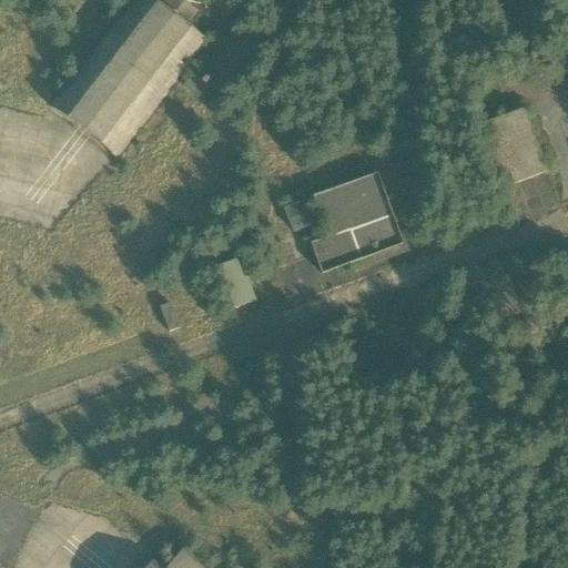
[(132,0),(44,117),(112,166),(203,47),(185,33),(194,21),(166,0),(164,0),(156,11),(140,0),(132,0)]
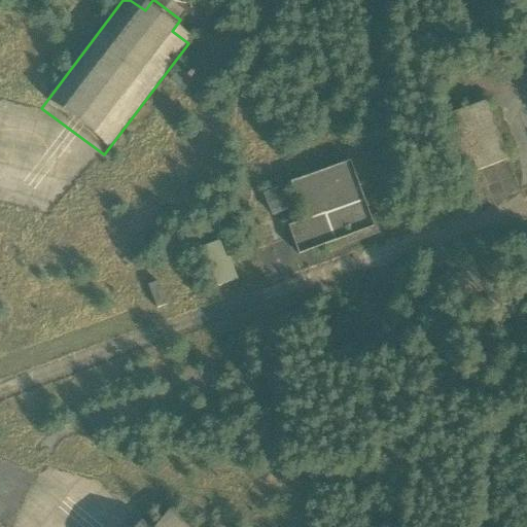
[(443,117),(463,177),(504,163),(485,103),(443,117)]
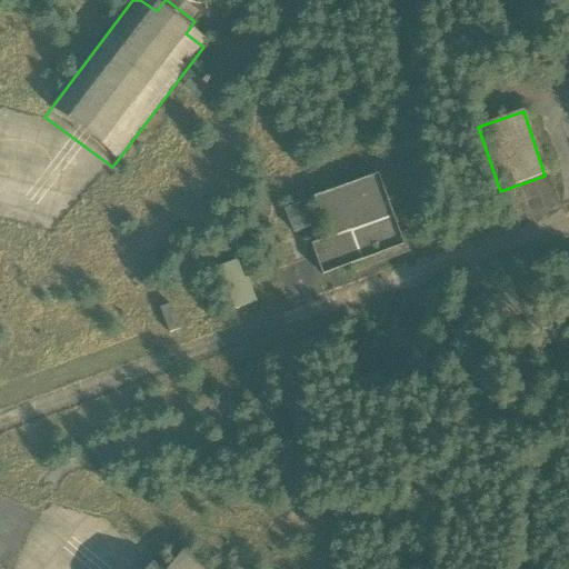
[(311,245),(320,271),(355,260),(357,269),(415,251),(408,231),(397,235),(377,173),(312,195),(327,239),(311,245)]
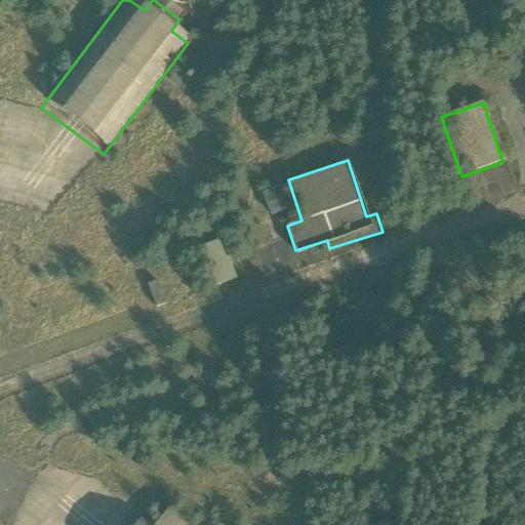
[(260,189),(268,211),(286,206),(278,183),(260,189)]
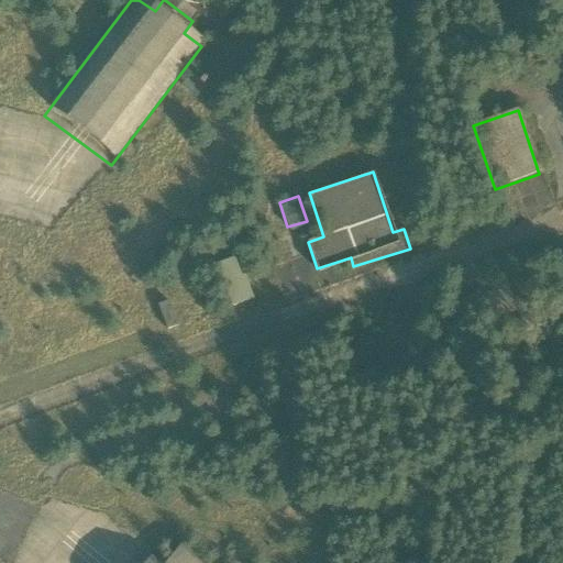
[(238,257),(210,264),(220,309),(249,302),(238,257)]
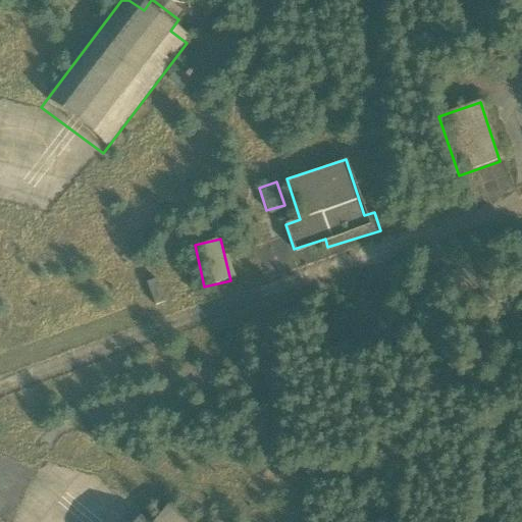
[(128,521),(189,521),(164,502),(148,521),(137,513),(128,521)]
